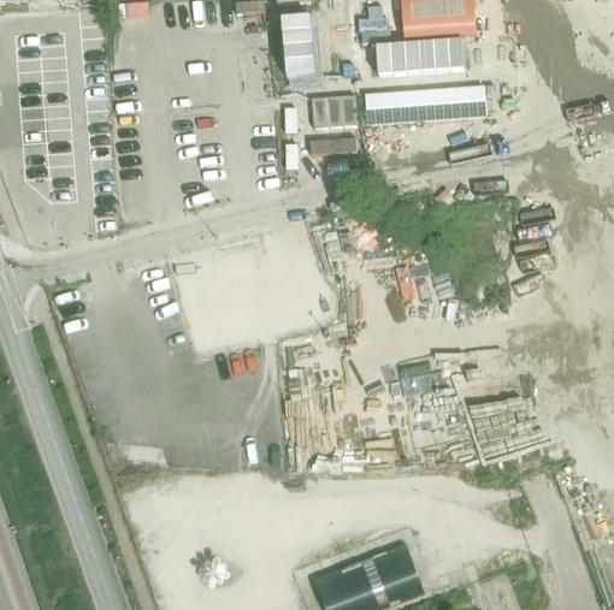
[(258,21),(257,0),(229,0),(231,22),(258,21)]
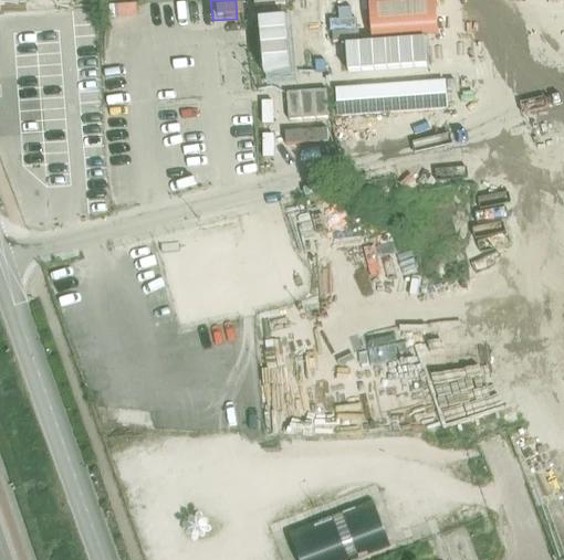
[(367,0),(371,34),(436,30),(432,0),(367,0)]
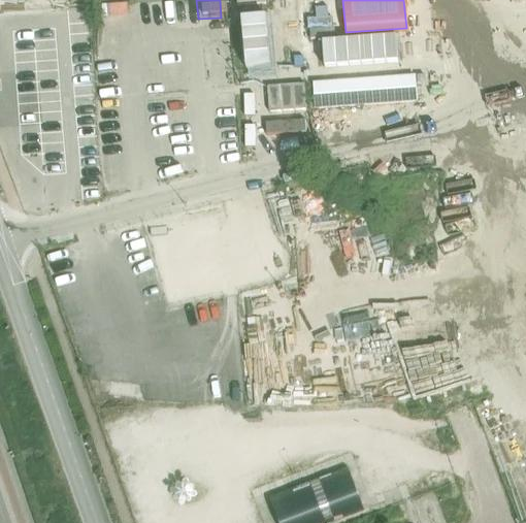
[(322,38),(323,62),(396,57),(395,34),(322,38)]
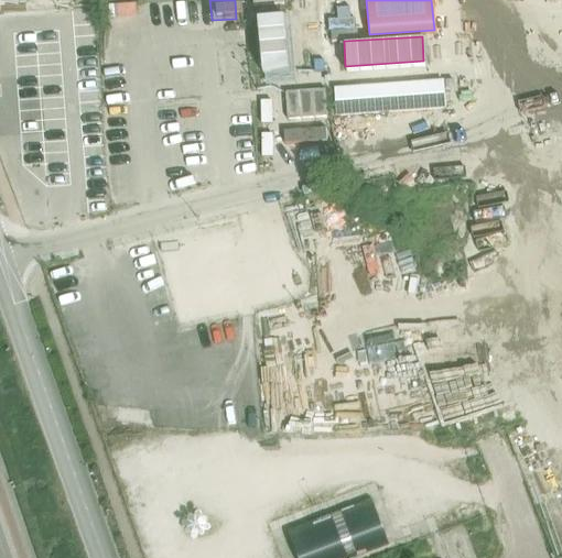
[(333,85),(335,112),(443,105),(442,78),(333,85)]
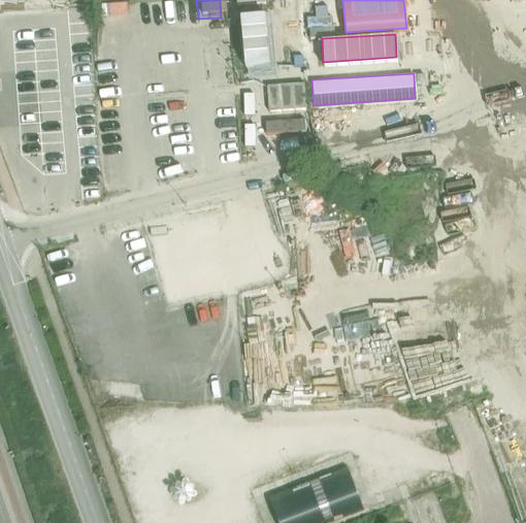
[(269,522),(314,522),(342,512),(327,469),(259,495),(269,522)]
